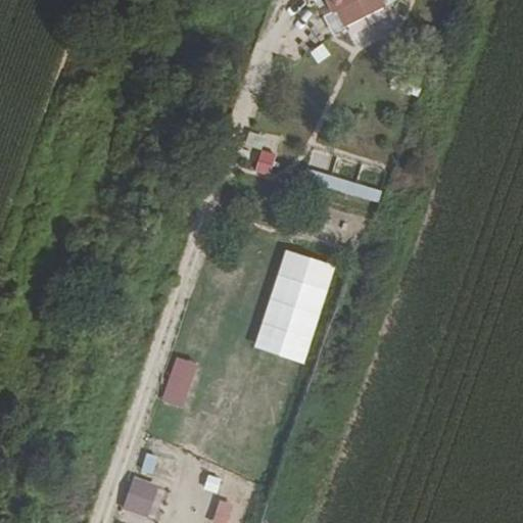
[(386,7),(382,0),(326,0),(333,13),(338,11),(345,26),(386,7)]
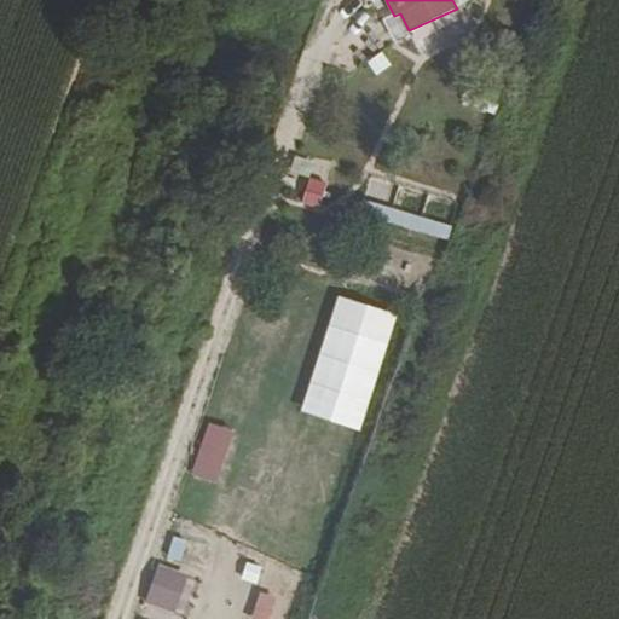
[(484,5),(478,0),(473,0),(467,9),(476,15),(484,5)]
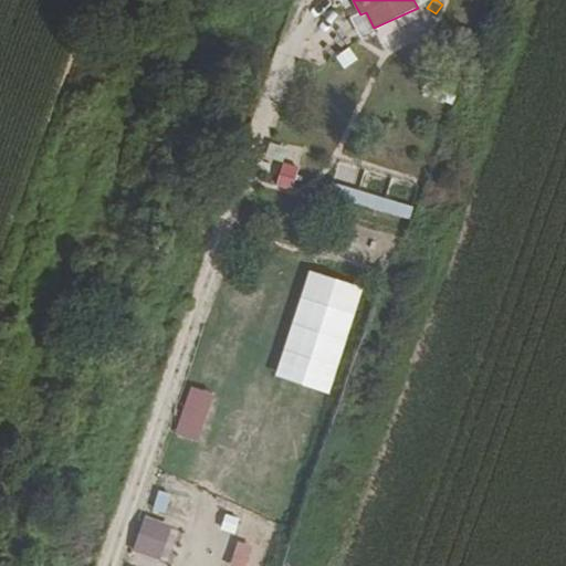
[(374,28),(366,12),(360,14),(350,19),(358,34),(374,28)]
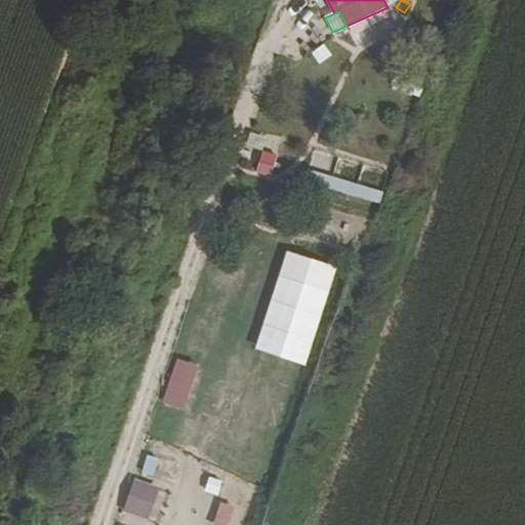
[(249,130),(245,147),(266,152),(269,135),(249,130)]
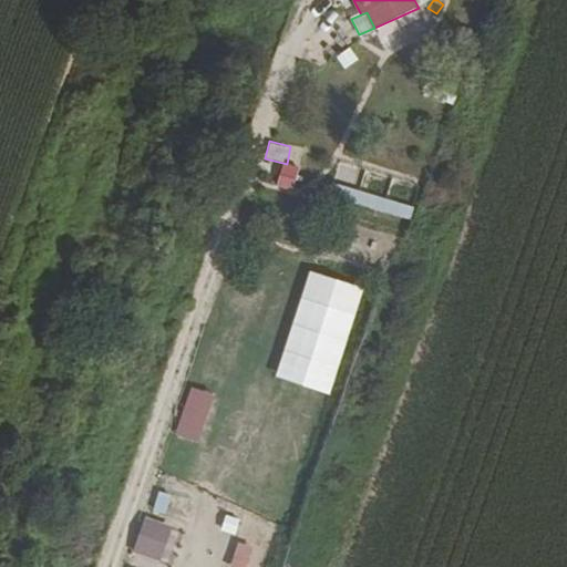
[(277,163),(270,185),(294,193),(300,171),(277,163)]
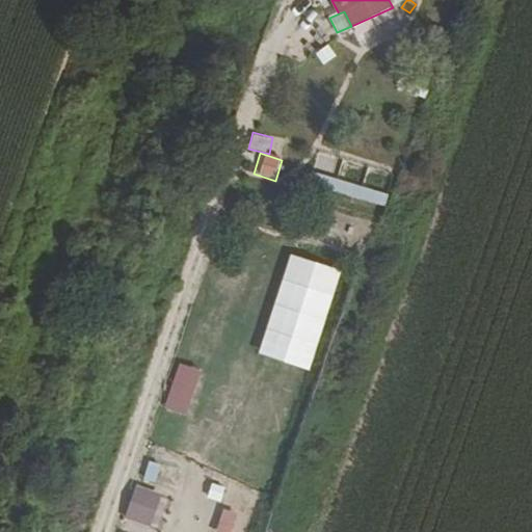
[(310,176),(308,189),(384,205),(388,191),(310,176)]
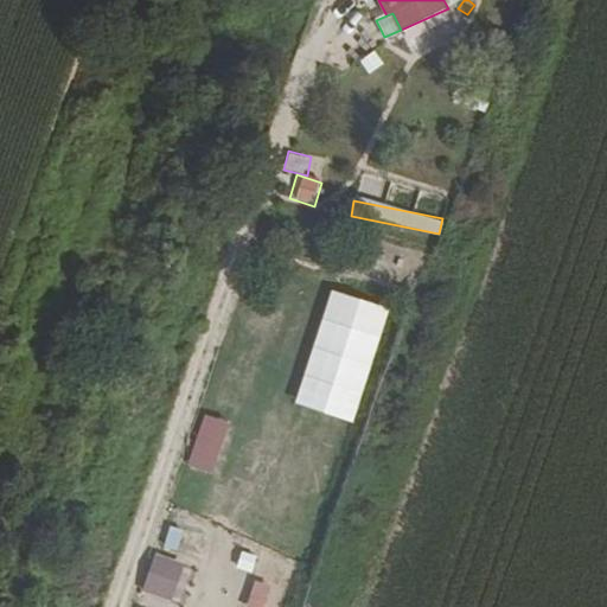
[(353,422),(390,308),(332,289),(295,404),(353,422)]
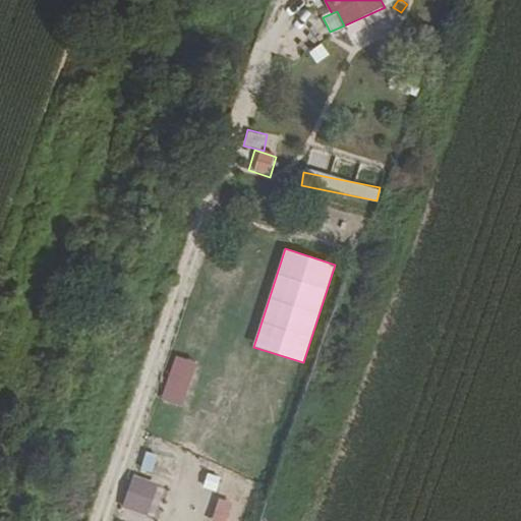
[(182,406),(197,363),(177,355),(161,398),(182,406)]
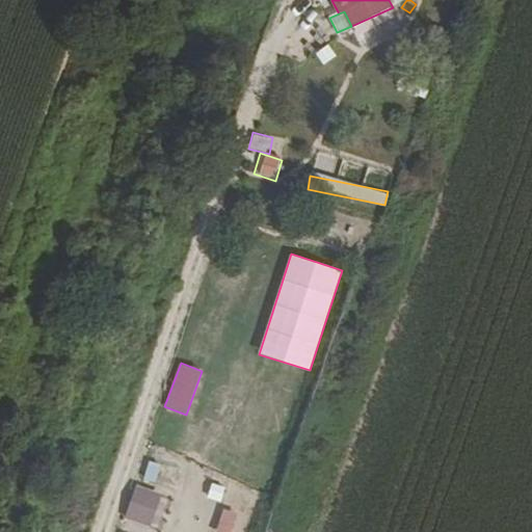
[(161,495),(136,485),(125,517),(151,527),(161,495)]
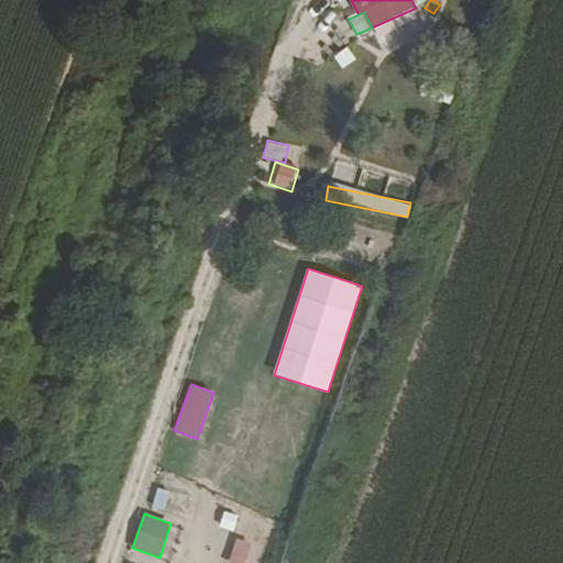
[(227,562),(244,562),(251,544),(234,539),(227,562)]
